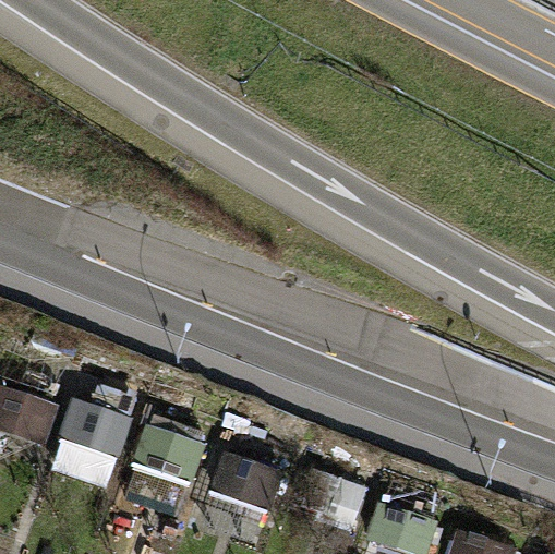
[(0,432),(41,446),(55,405),(0,387),(0,432)]
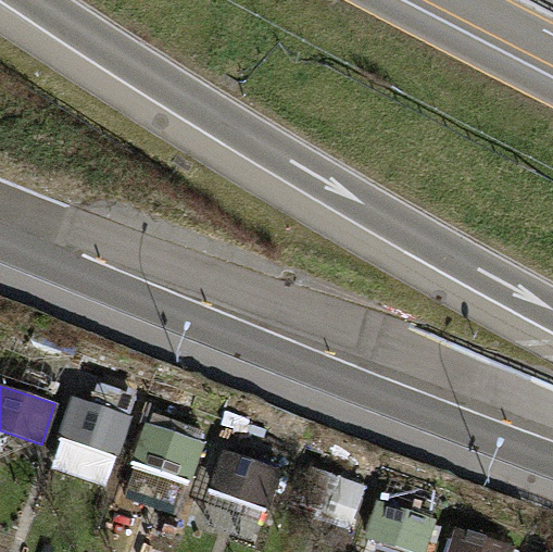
[(120,454),(132,415),(72,397),(59,436),(120,454)]
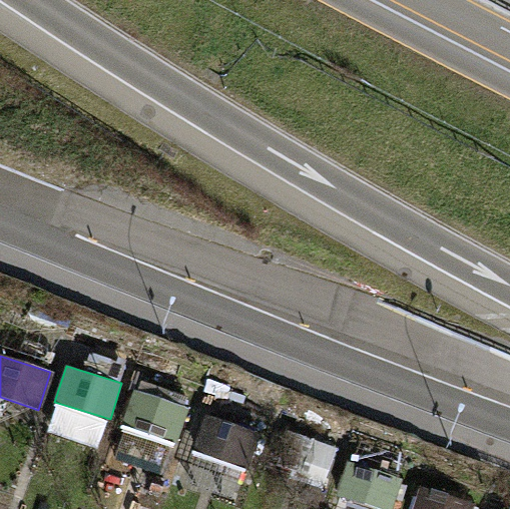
[(176,444),(188,409),(133,390),(120,425),(124,426),(112,461),(160,477),(172,443),(176,444)]
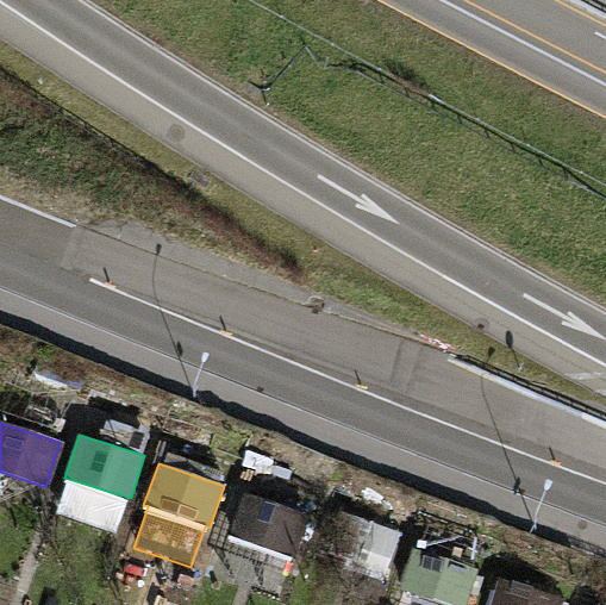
[(292,557),(308,515),(243,491),(226,534),(292,557)]
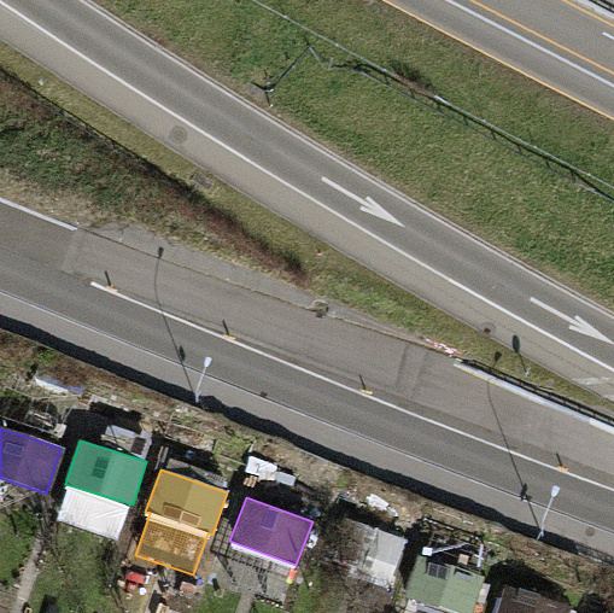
[(385,589),(404,537),(348,517),(332,559),(352,566),(349,576),(385,589)]
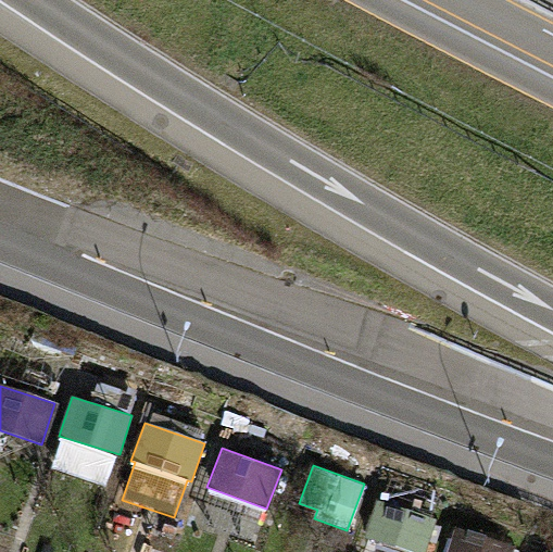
[(413,551),(424,551),(435,519),(378,501),(366,537),(413,551)]
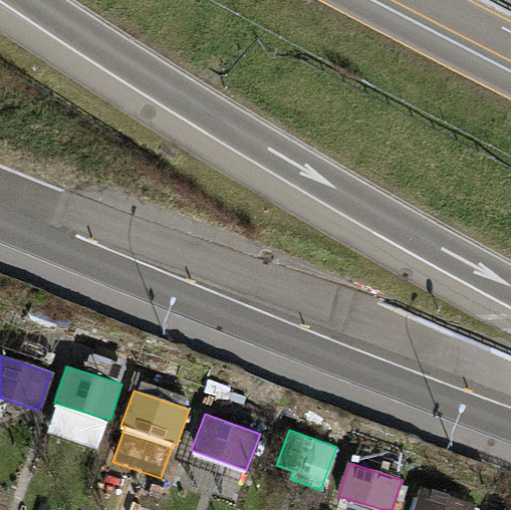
[(473,509),(475,506),(420,487),(412,509),(473,509)]
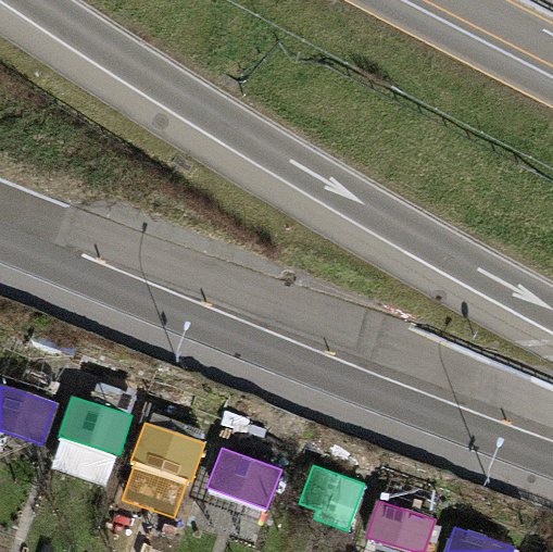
All buildings are outlined.
